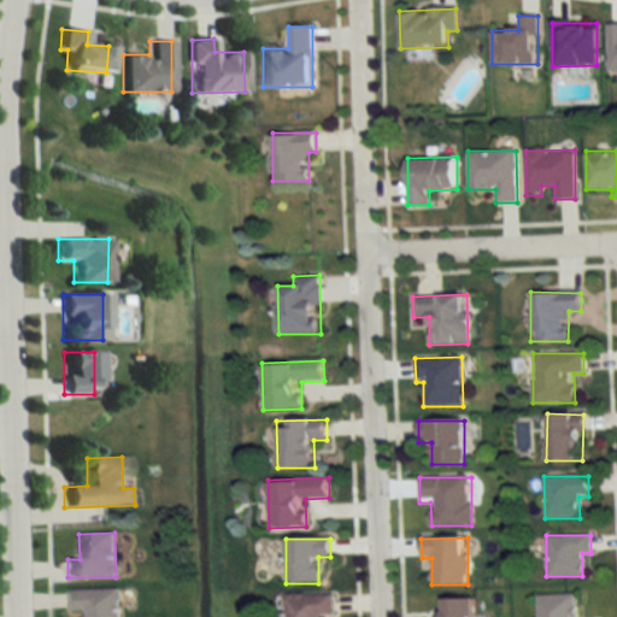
[(86,616),(119,616),(119,589),(70,589),(70,611),(86,611),(86,616)]
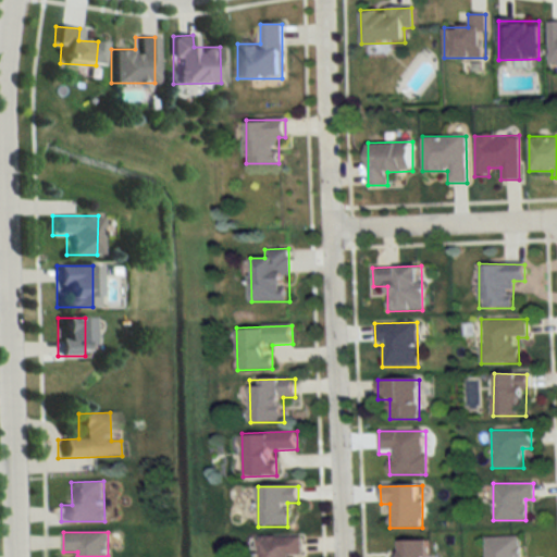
[(258,536),(258,556),(293,556),(294,556),(301,556),(301,536),(258,536)]
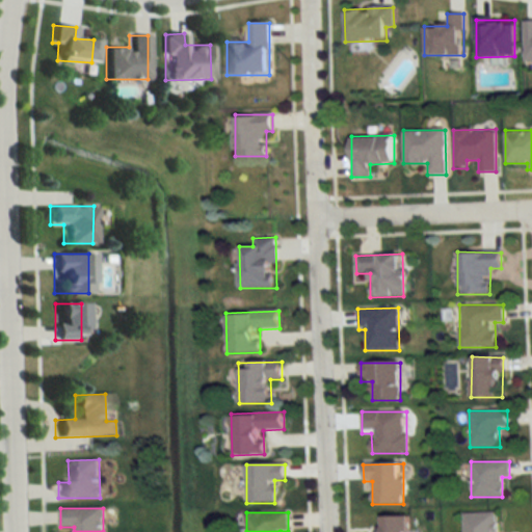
[(462,531),(496,531),(496,512),(463,513),(462,531)]
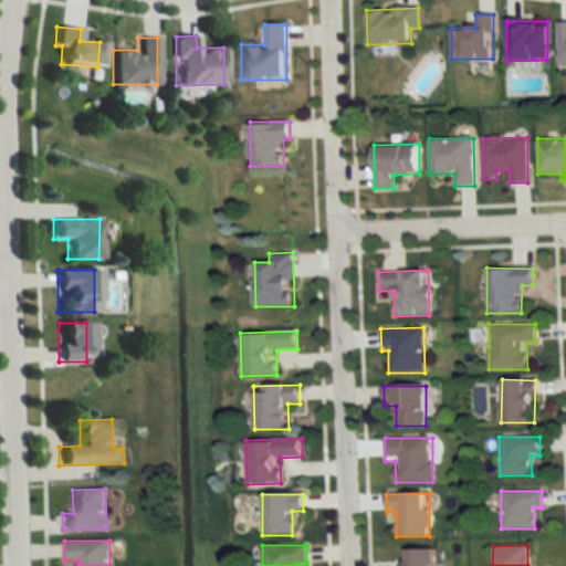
[(432,565),(433,549),(405,549),(405,565),(432,565)]
